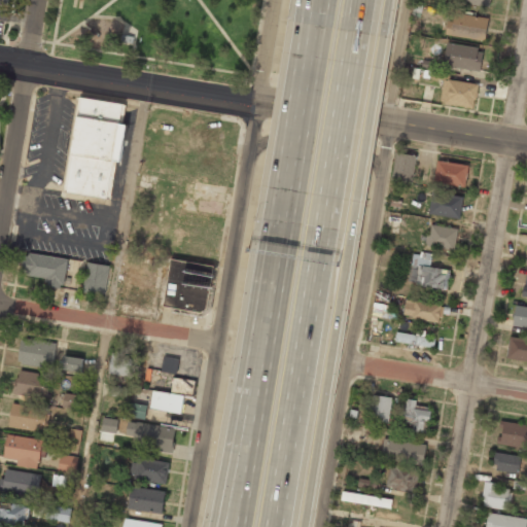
[(448,20),(445,34),(484,41),(488,19),(454,12),(452,21),(448,20)]
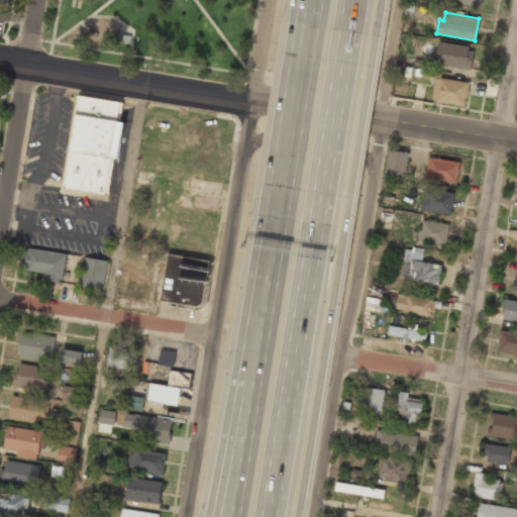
[(435,66),(472,69),(473,46),(436,44),(435,66)]
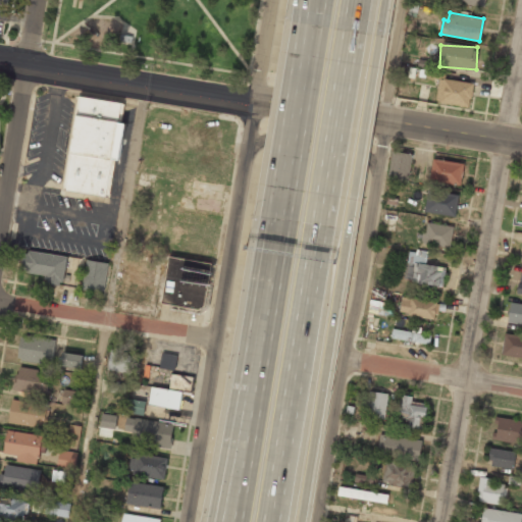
[(470,106),(472,83),(438,79),(435,102),(470,106)]
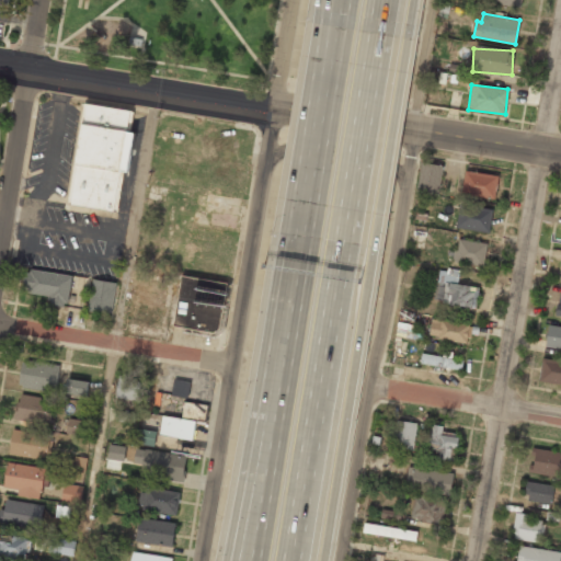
[(67,206),(117,215),(135,113),(84,103),(67,206)]
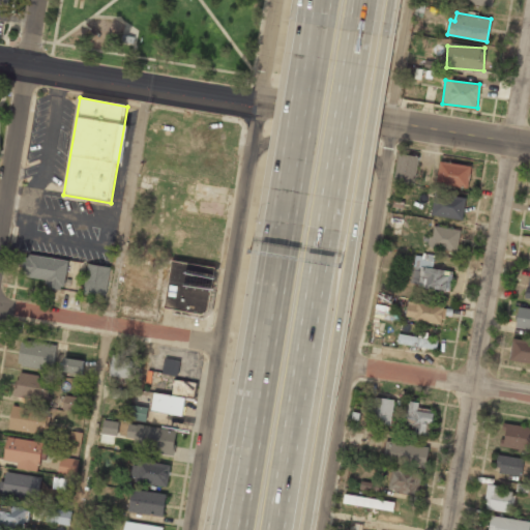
[(417,156),(396,154),(394,182),(415,184),(417,156)]
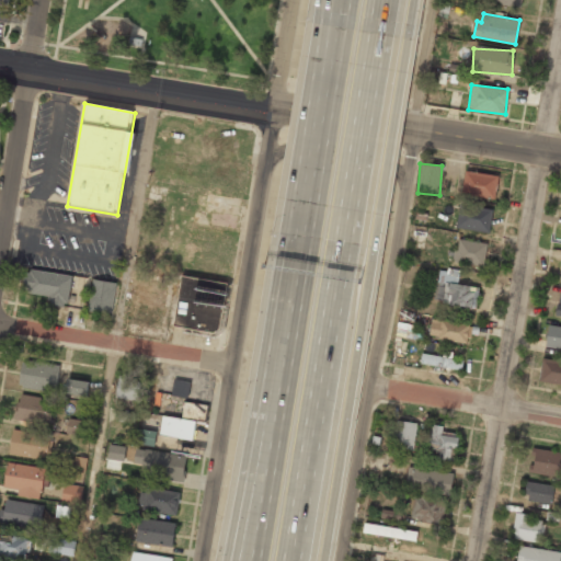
[(462,195),(495,198),(497,175),(465,172),(462,195)]
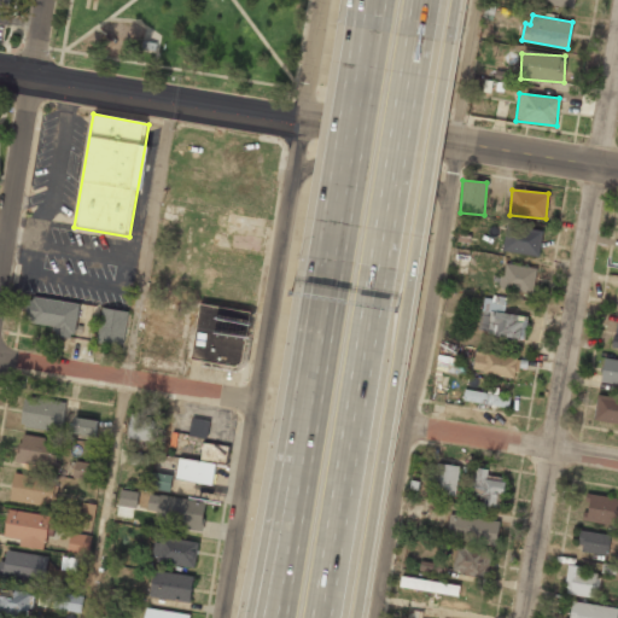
[(502,250),(538,256),(543,231),(506,225),(502,250)]
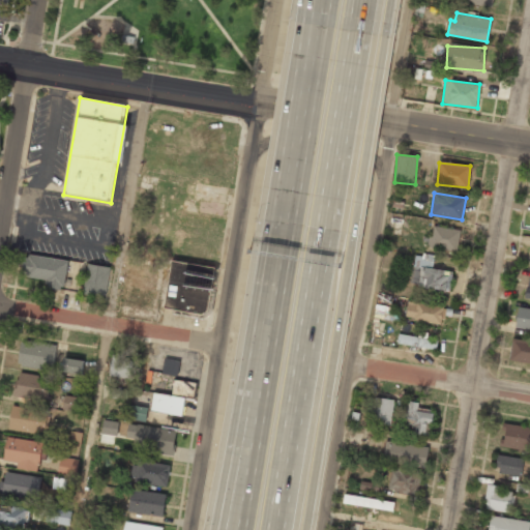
[(460,229),(431,227),(430,248),(458,251),(460,229)]
